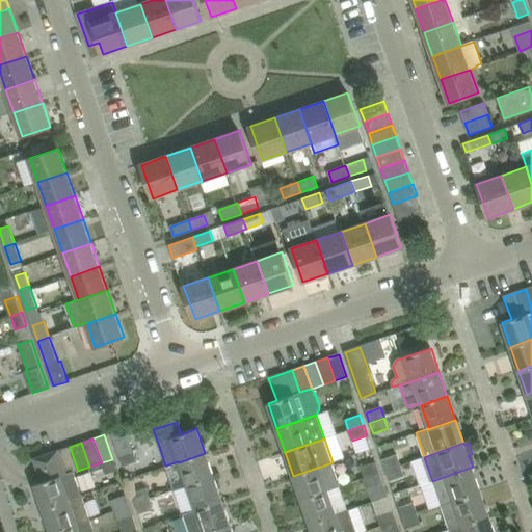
[(78,471),(70,447),(58,451),(67,474),(76,471),(78,471)]
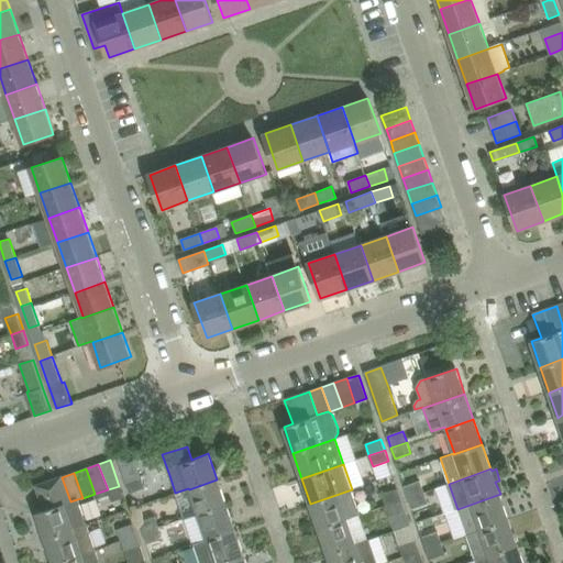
[(129,494),(145,487),(142,476),(124,483),(129,494)]
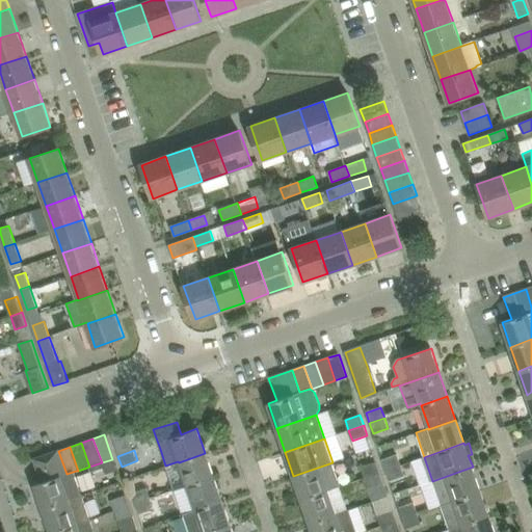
[(84,496),(76,471),(67,474),(58,451),(34,459),(43,482),(34,485),(43,509),(84,496)]
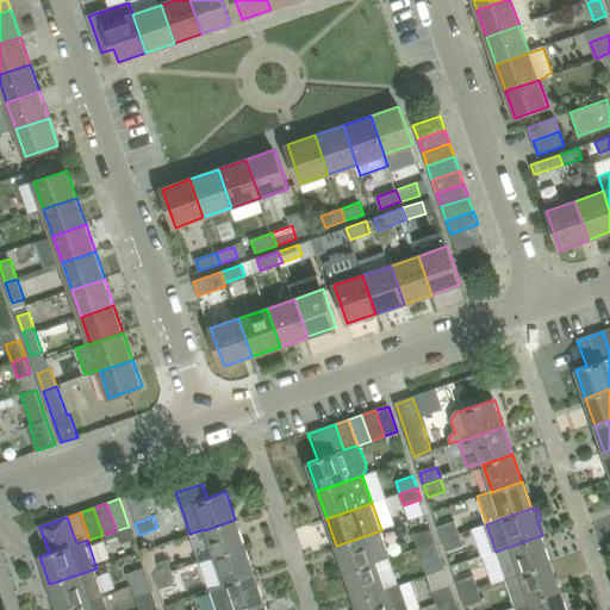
[(246,547),(235,520),(205,530),(215,558),(246,547)]
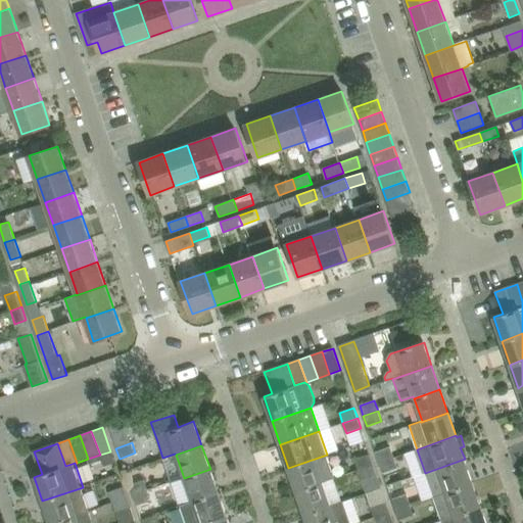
[(390,447),(376,453),(379,463),(394,458),(390,447)]
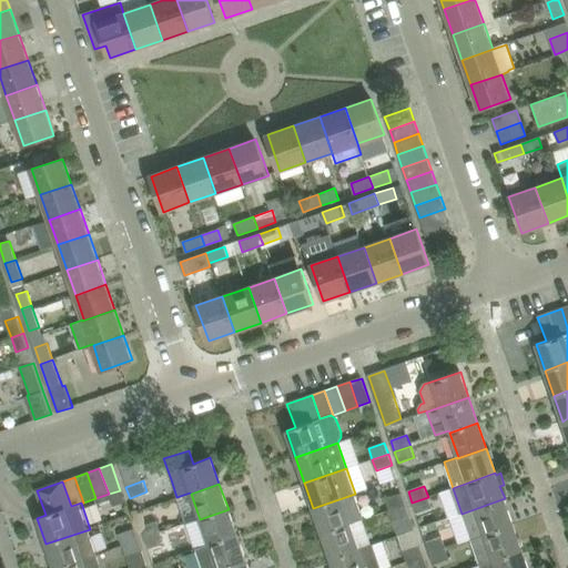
[(364,518),(355,494),(313,508),(322,534),(363,519),(362,518),(364,518)]
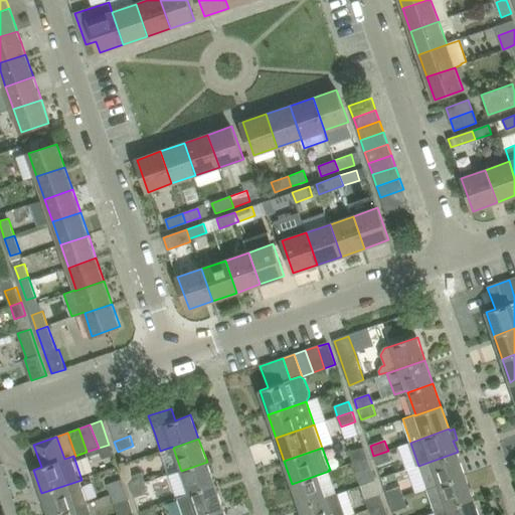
[(364,448),(350,452),(353,463),(368,458),(364,448)]
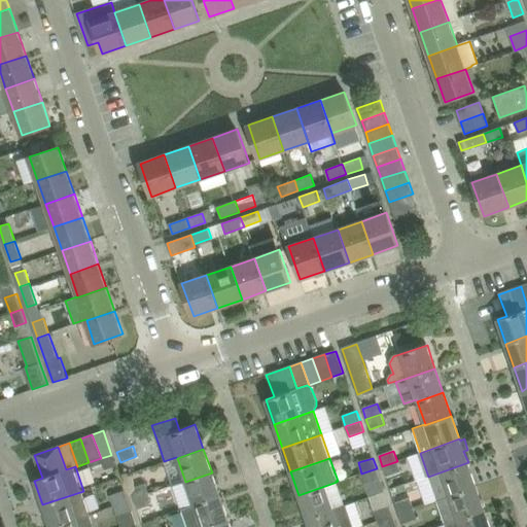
[(401,471),(397,461),(382,466),(386,477),(401,471)]
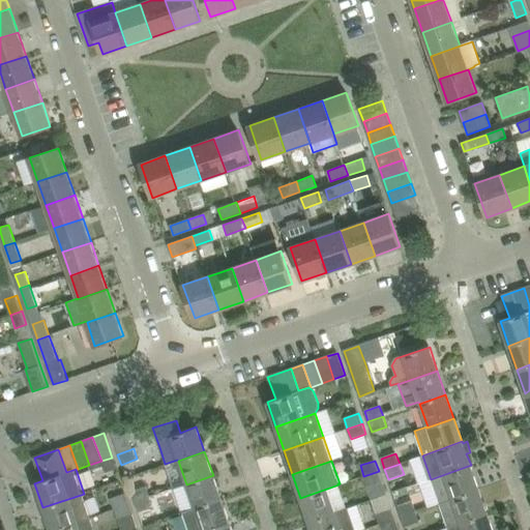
[(479,489),(471,465),(431,479),(439,503),(440,503),(479,489)]
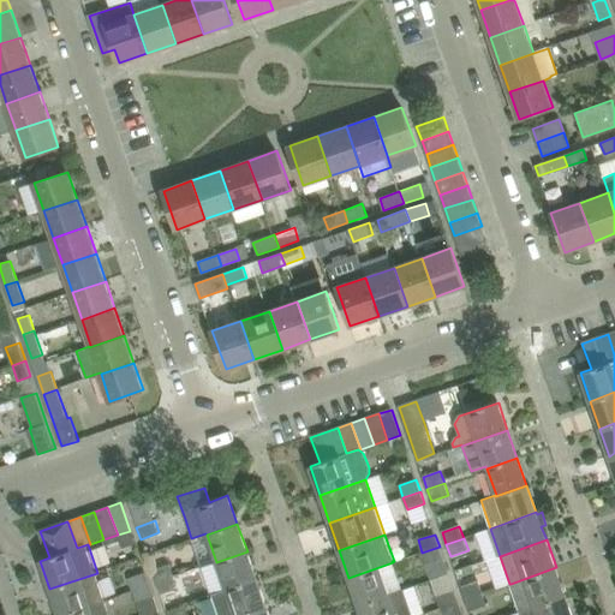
[(443,559),(440,547),(422,553),(427,565),(443,559)]
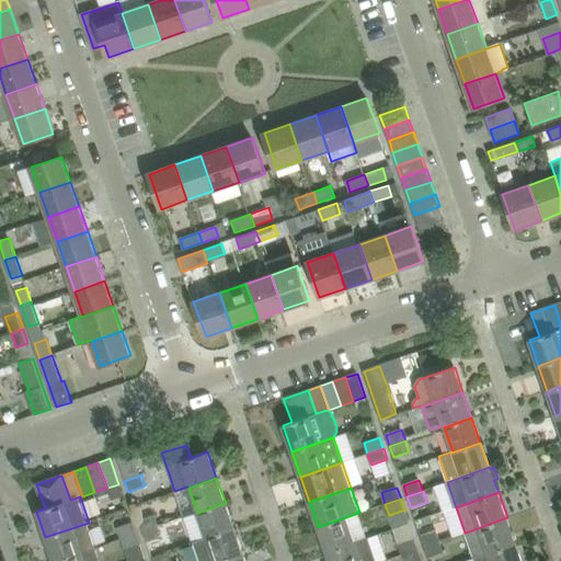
[(235,528),(226,503),(197,513),(205,537),(206,538),(235,528)]
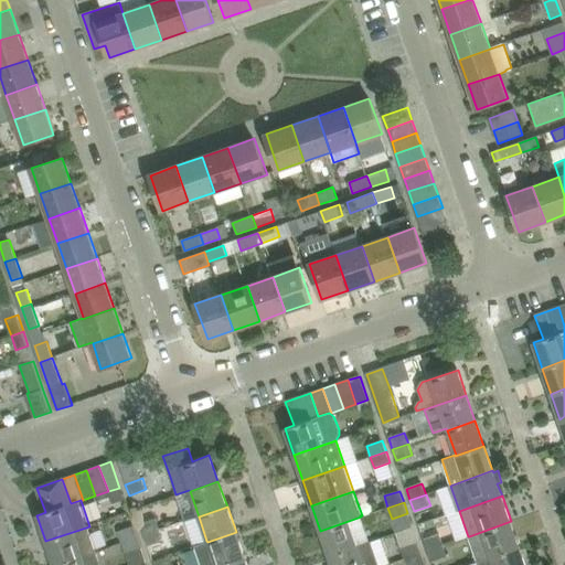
[(369,541),(361,516),(320,531),(329,556),(371,542),(370,541),(369,541)]
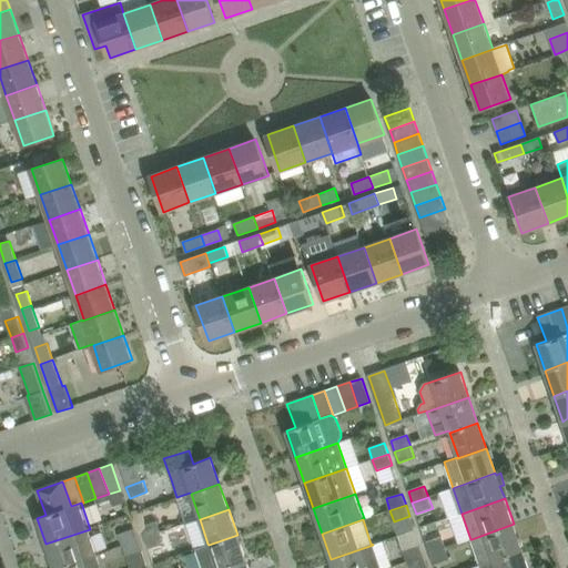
[(158,521),(141,527),(145,538),(161,533),(158,521)]
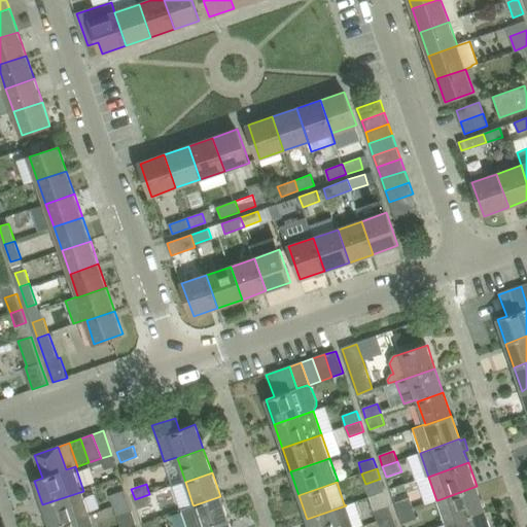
[(485,511),(477,486),(437,500),(446,524),(485,511)]
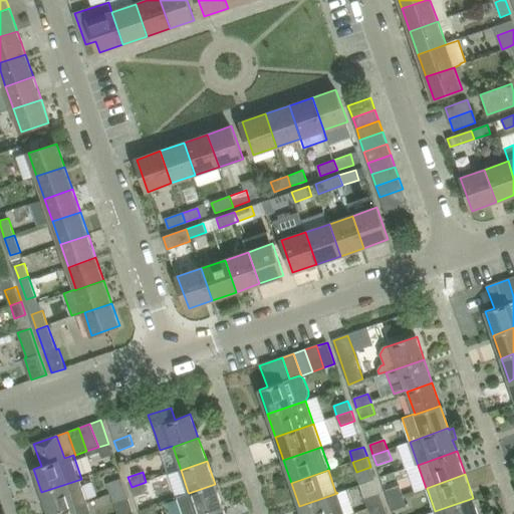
[(53,513),(89,502),(81,479),(41,492),(48,513),(53,513)]
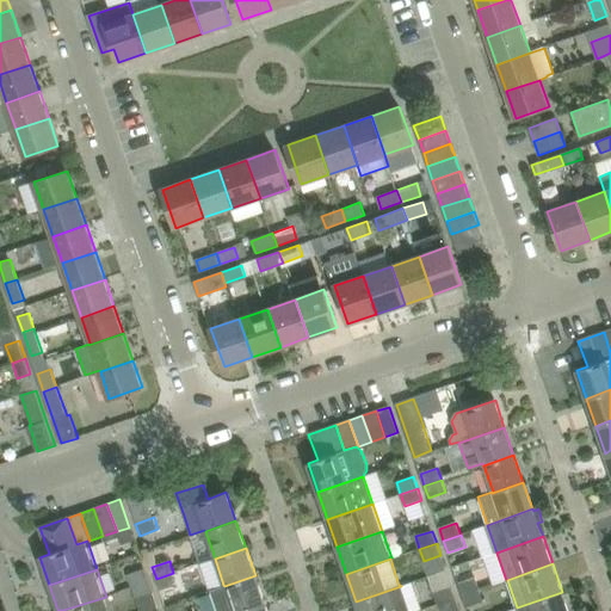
[(144,569),(128,575),(133,587),(149,581),(144,569)]
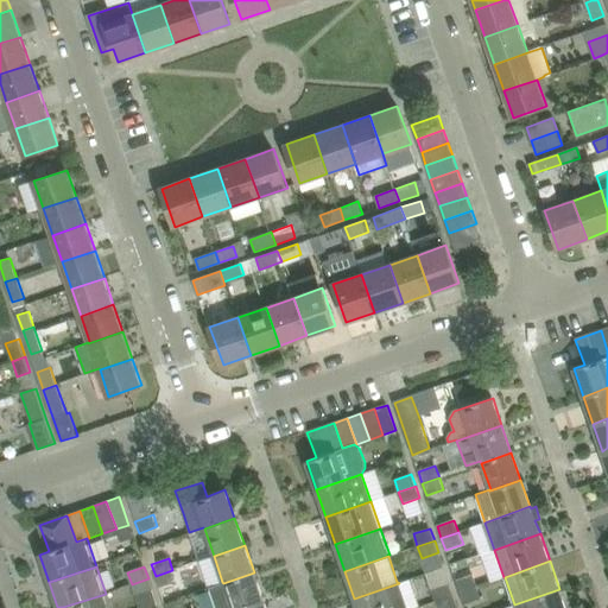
[(444,568),(426,574),(436,601),(454,595),(444,568)]
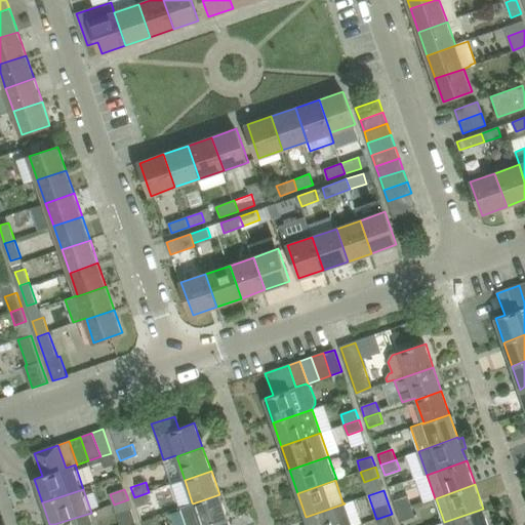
[(153,502),(149,492),(134,497),(137,508),(153,502)]
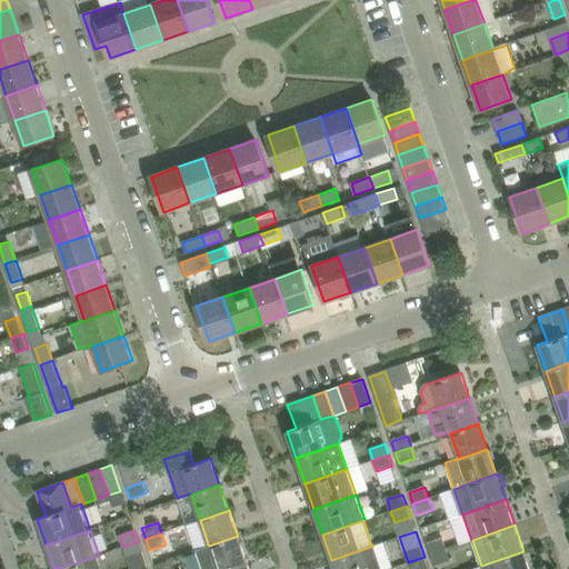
[(225,568),(247,561),(238,536),(209,546),(208,545),(196,549),(201,568),(225,568)]
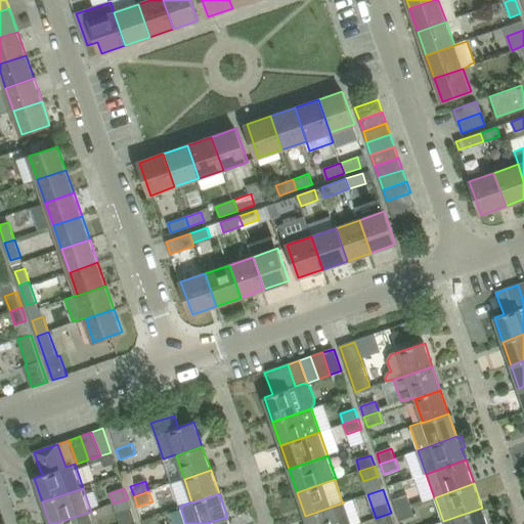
[(408,495),(393,500),(396,511),(411,506),(408,495)]
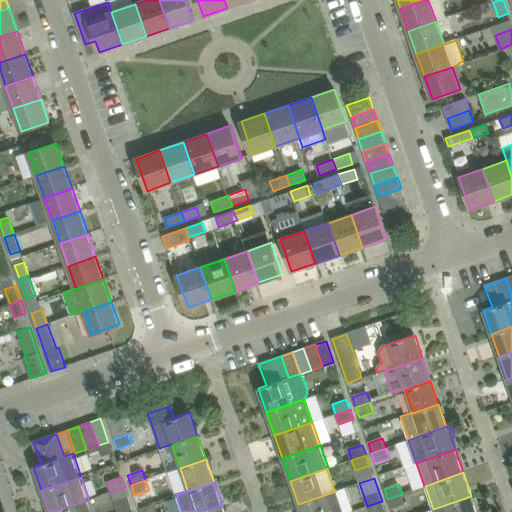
[(128,497),(125,487),(111,492),(114,502),(128,497)]
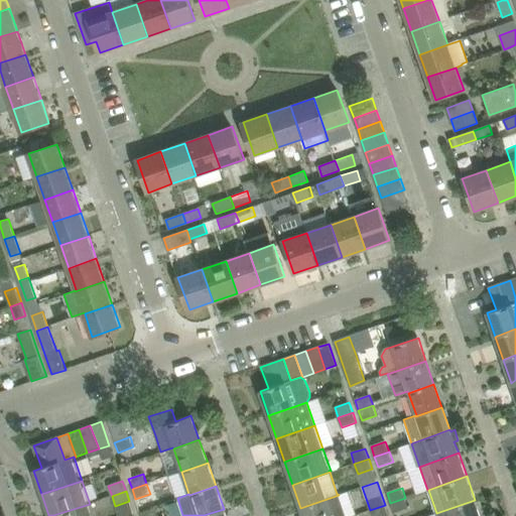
[(346,515),(339,495),(300,508),(302,515),(346,515)]
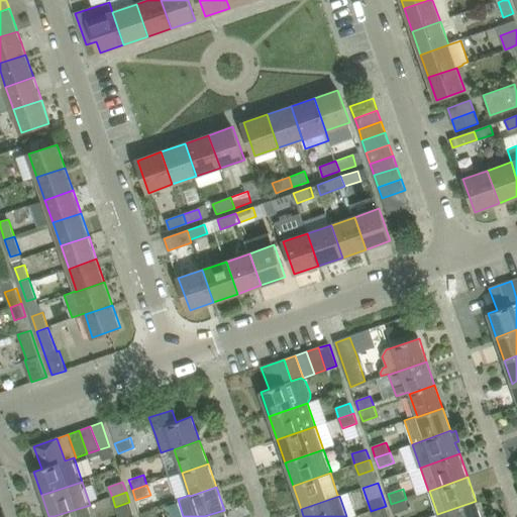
[(410,509),(406,499),(391,504),(395,514),(410,509)]
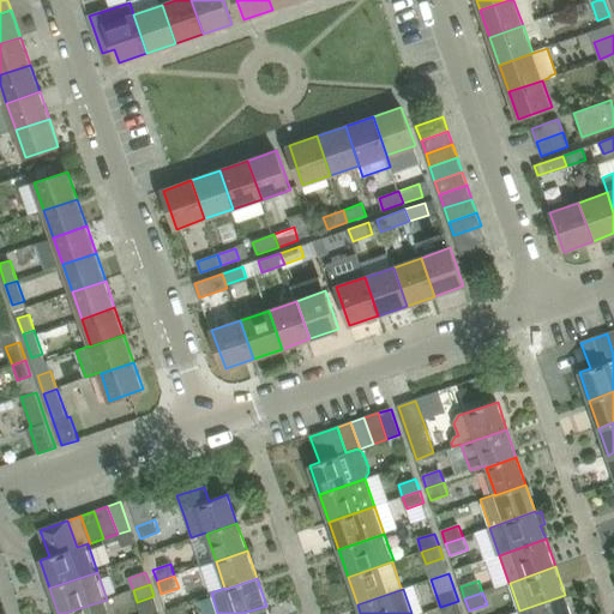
[(571,613),(565,595),(519,611),(519,613),(571,613)]
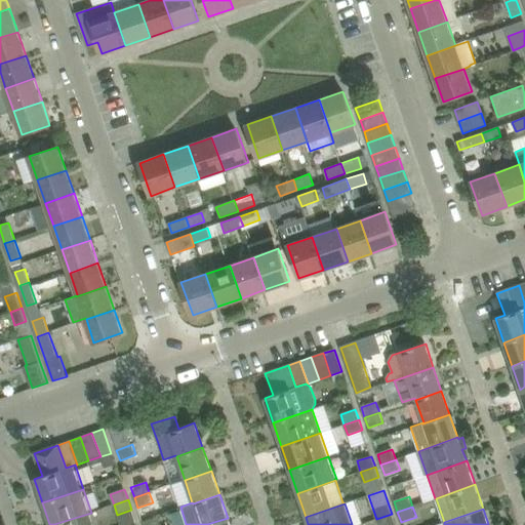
[(94,524),(91,513),(54,524),(94,524)]
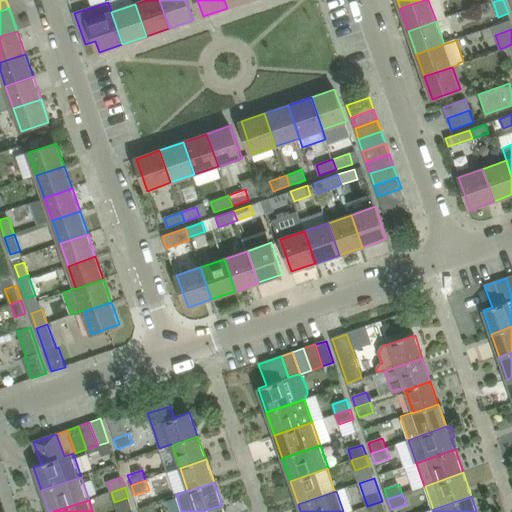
[(382,511),(385,511),(382,501),(367,506),(368,511),(382,511)]
